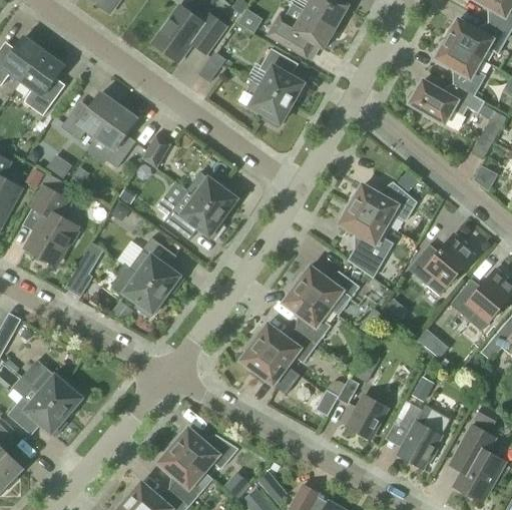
[(92,0),(110,12),(118,0),(92,0)]
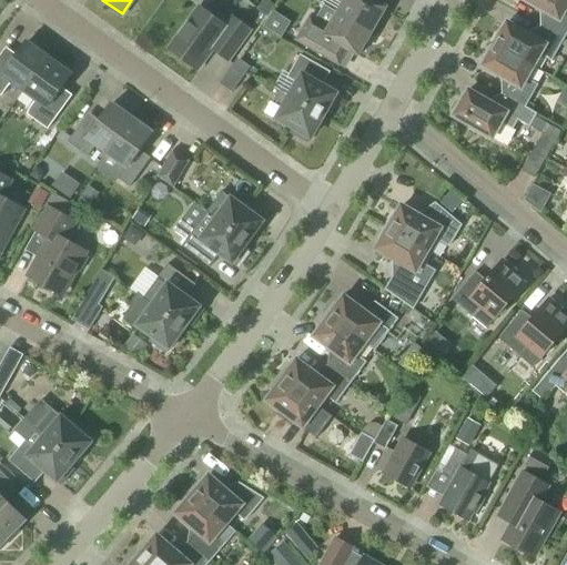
[(376,0),(343,0),(337,10),(373,30),(386,6),(376,0)]
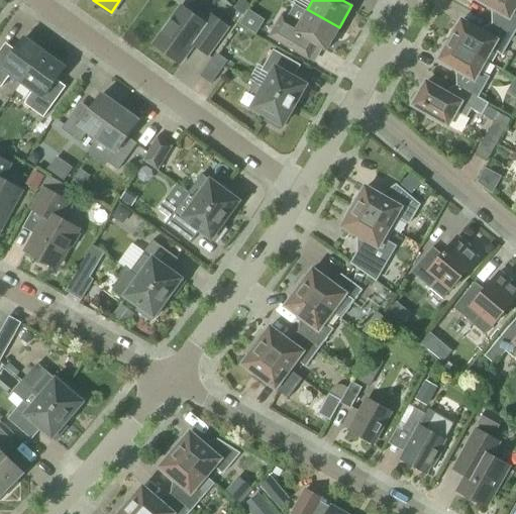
[(515,8),(514,8),(515,5),(515,0),(481,0),(499,10),(492,21),(513,33),(515,29),(515,8)]
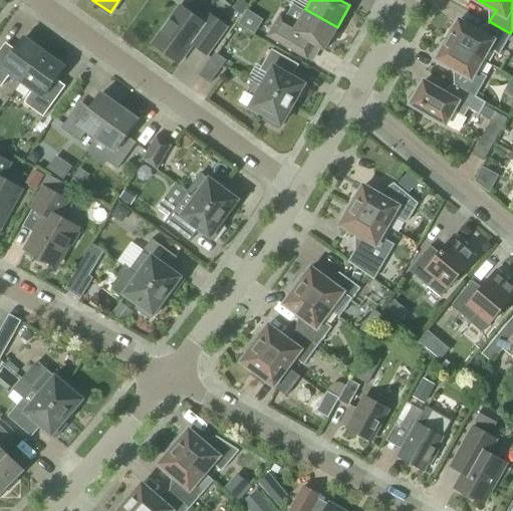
[(205,23),(181,5),(153,43),(178,61),(192,43),(206,53),(226,25),(211,14),(205,23)]
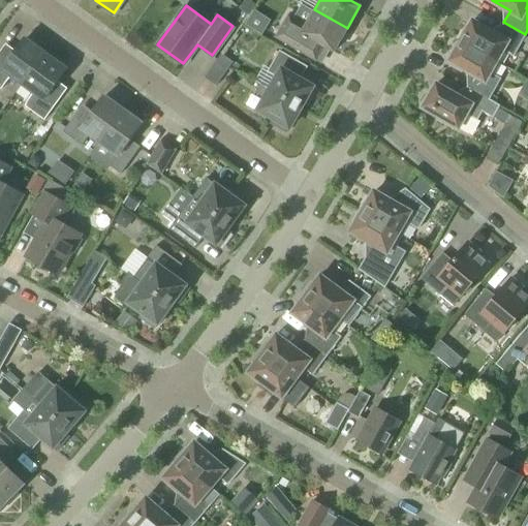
[(288,10),(274,36),(317,60),(324,45),(334,51),(347,28),(314,9),(308,22),(288,10)]
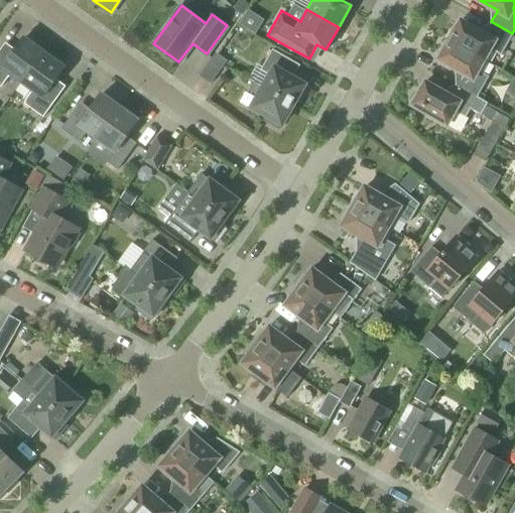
[(512,33),(491,21),(485,32),(461,19),(449,38),(485,58),(490,48),(501,54),(512,33)]
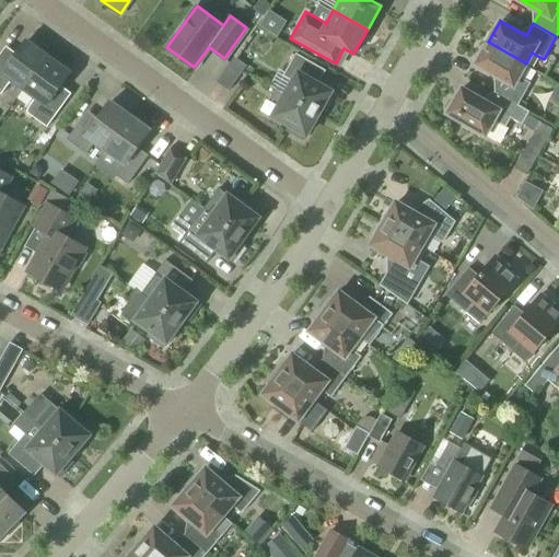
[(23,89),(48,56),(26,39),(7,67),(0,62),(0,92),(1,93),(11,80),(23,89)]
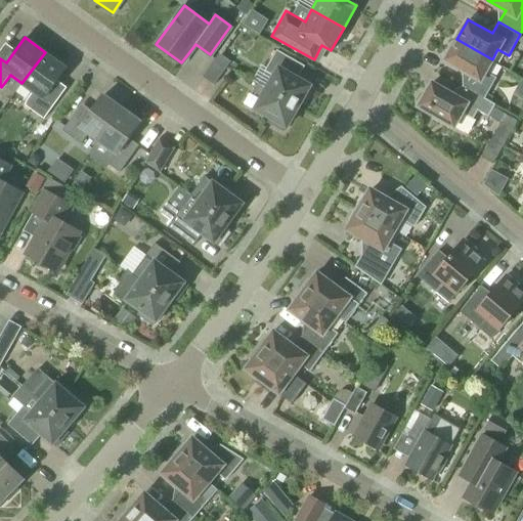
[(491,59),(492,59),(456,39),(444,59),(470,73),(464,85),(485,97),(495,78),(488,73),(495,61),(491,59)]
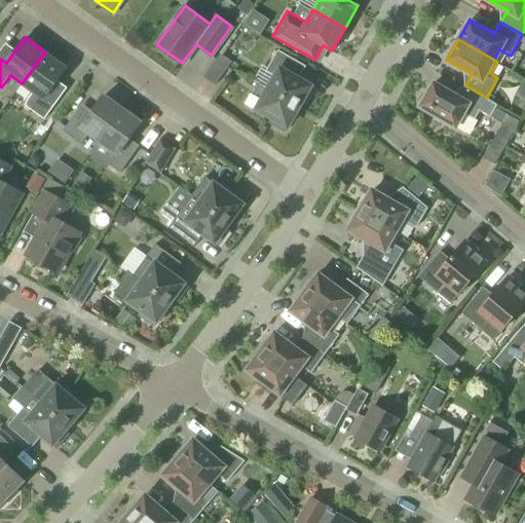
[(267,87),(299,106),(302,101),(306,104),(315,87),(293,75),(300,62),(277,49),(266,70),(274,75),(267,87)]
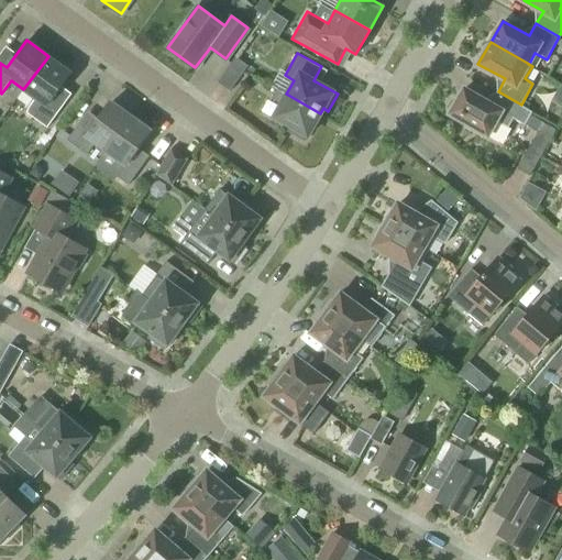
[(48,56),(23,89),(35,98),(29,107),(26,112),(47,127),(62,108),(51,100),(70,73),(48,56)]
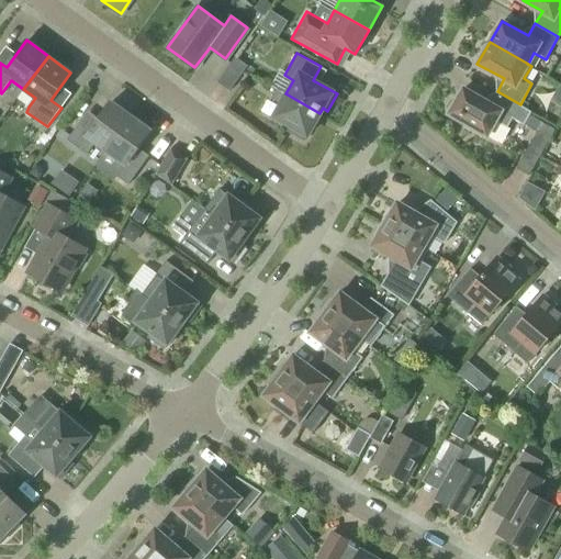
[(229,90),(247,65),(235,56),(216,81),(229,90)]
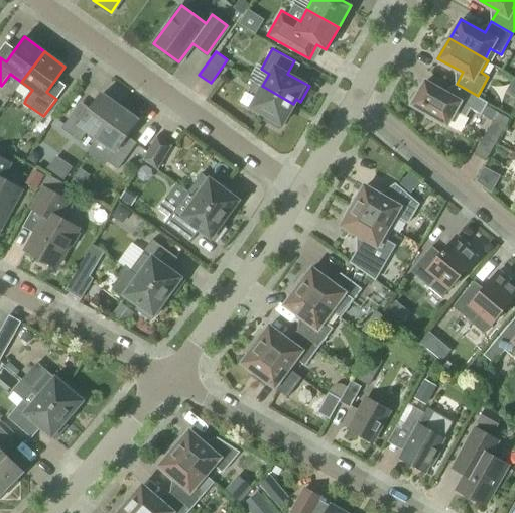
[(293,104),(262,86),(254,81),(249,89),(258,94),(251,107),(266,115),(264,119),(279,128),(293,104)]
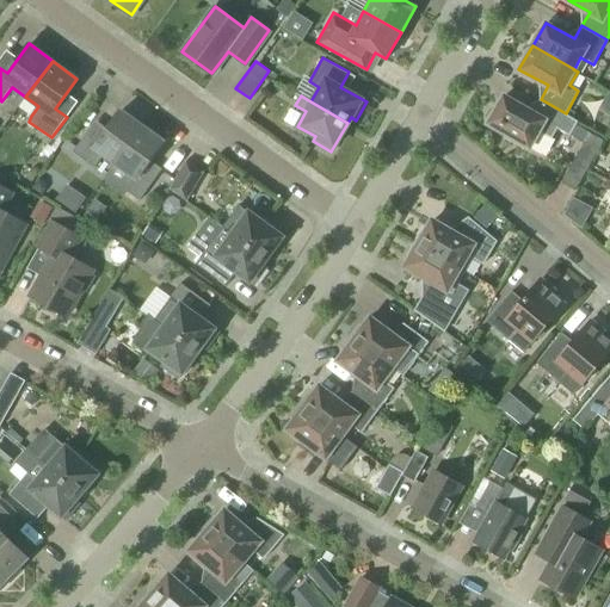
[(530,146),(542,153),(558,127),(570,134),(570,132),(585,141),(562,181),(575,189),(604,138),(575,123),(578,119),(566,113),(541,99),(533,112),(504,95),(497,107),(495,109),(490,117),(490,119),(488,123),(530,147),(530,146)]
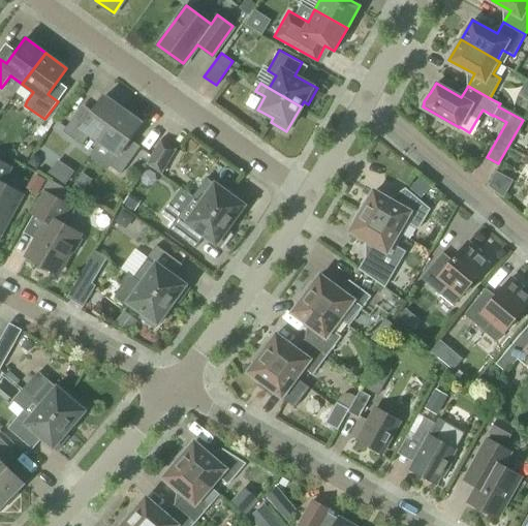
[(99,141),(123,109),(104,95),(88,118),(78,111),(63,130),(82,145),(90,133),(99,141)]
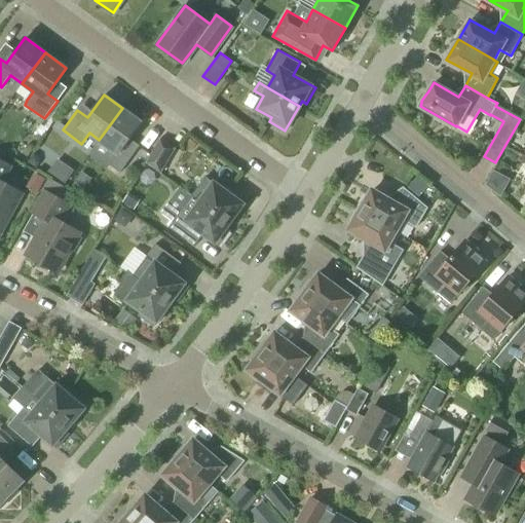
[(122,108),(99,140),(109,147),(107,151),(115,157),(110,164),(120,172),(135,152),(124,145),(141,122),(122,108)]
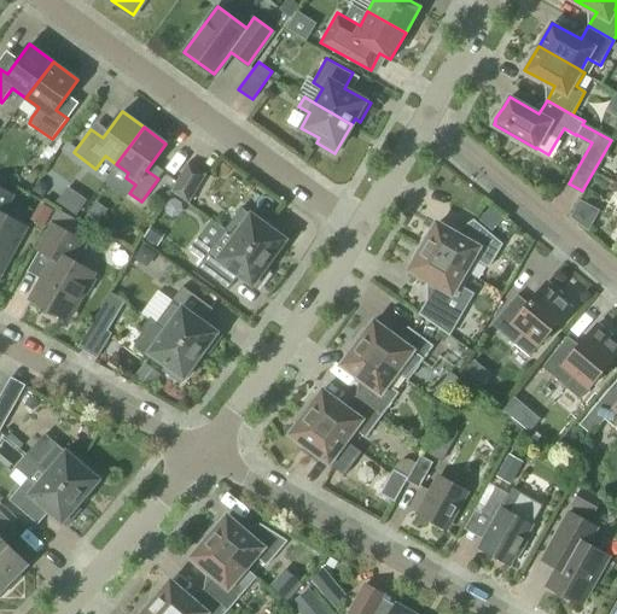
[(188,203),(207,173),(188,162),(172,189),(188,203)]
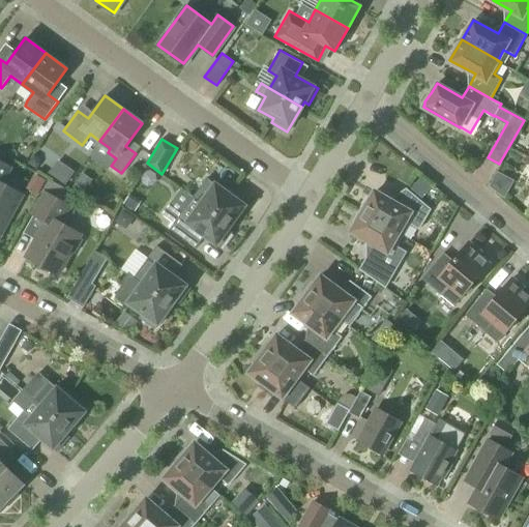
[(0,233),(22,194),(2,183),(10,167),(0,160),(0,233)]
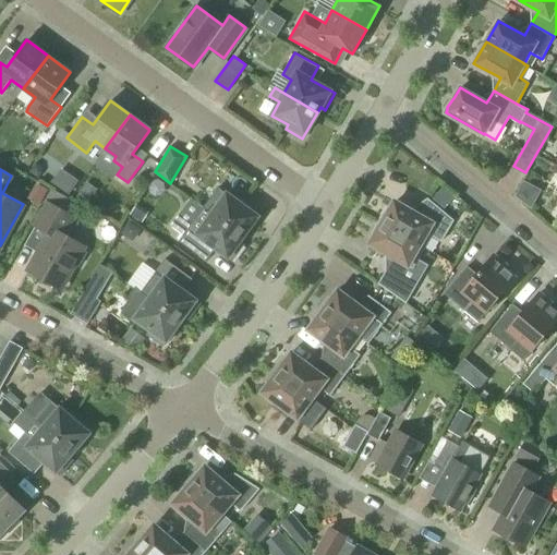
[(87,203),(97,188),(86,180),(76,195),(87,203)]
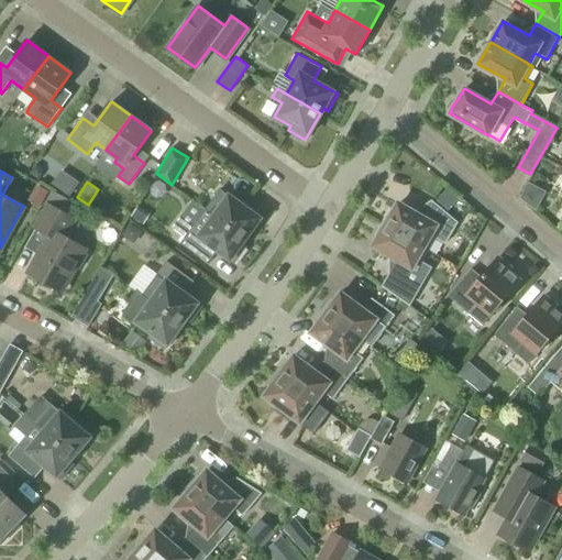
[(65,208),(70,198),(51,188),(46,198),(65,208)]
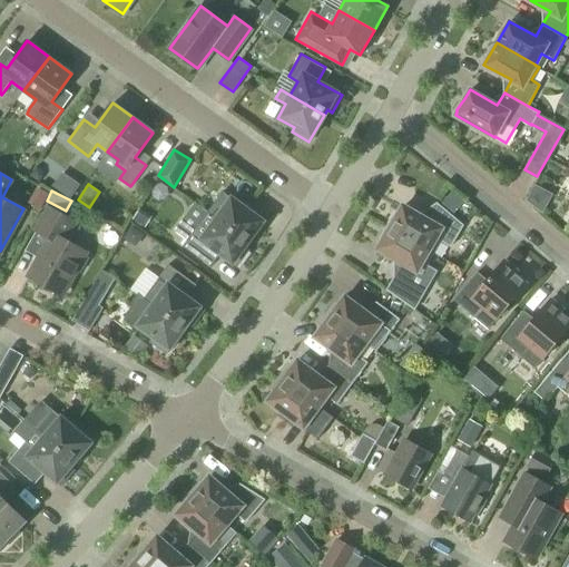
[(207,212),(248,242),(266,216),(251,204),(247,208),(232,197),(223,209),(214,203),(207,212)]
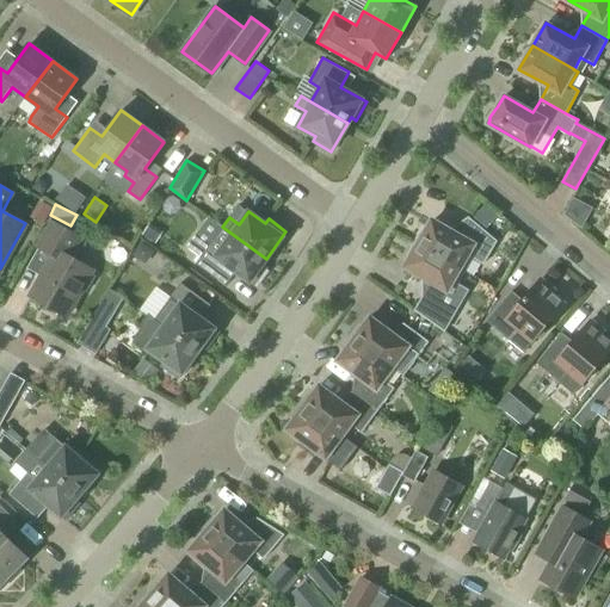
[(419,242),(464,270),(473,256),(484,262),(497,240),(468,216),(457,234),(432,220),(419,242)]
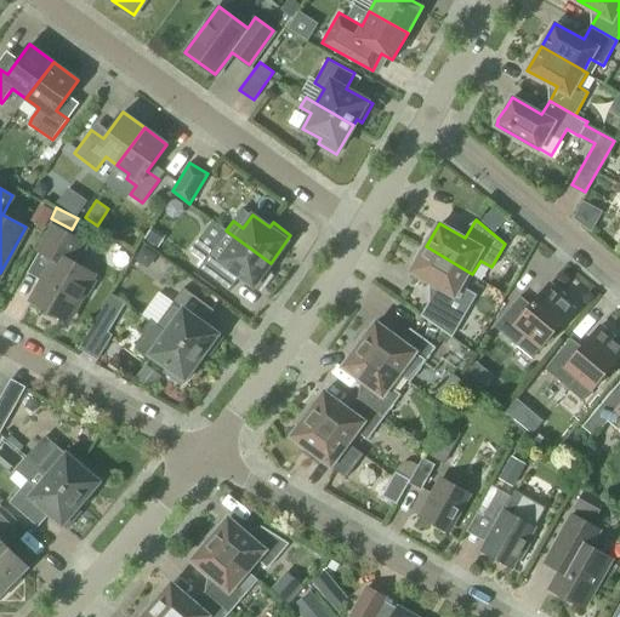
[(68,320),(69,318),(83,292),(89,292),(95,281),(92,276),(94,273),(74,262),(73,256),(81,240),(55,224),(39,251),(55,260),(32,301),(44,308),(68,320)]
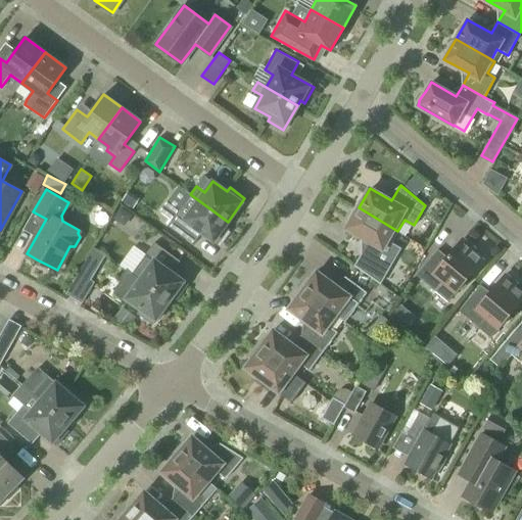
[(225,226),(228,222),(190,194),(168,225),(188,240),(197,229),(218,243),(229,229),(225,226)]
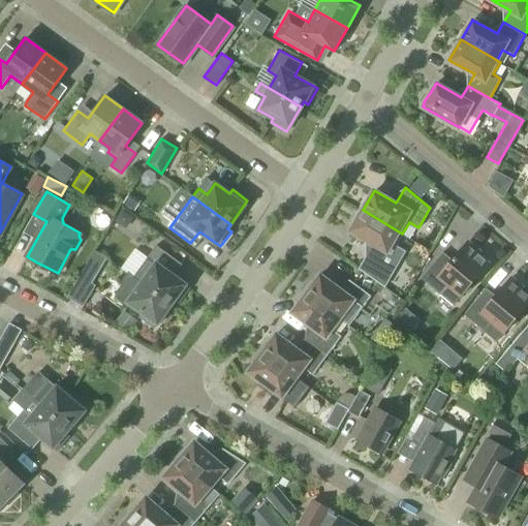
[(396,245),(402,234),(363,210),(350,230),(373,243),(366,256),(393,272),(405,250),(396,245)]
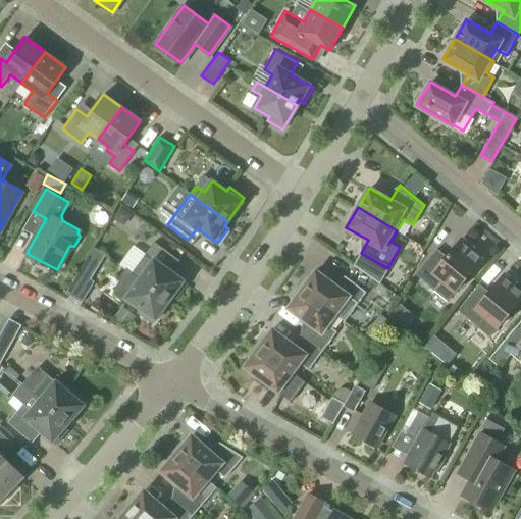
[(122,254),(133,262),(146,244),(136,236),(122,254)]
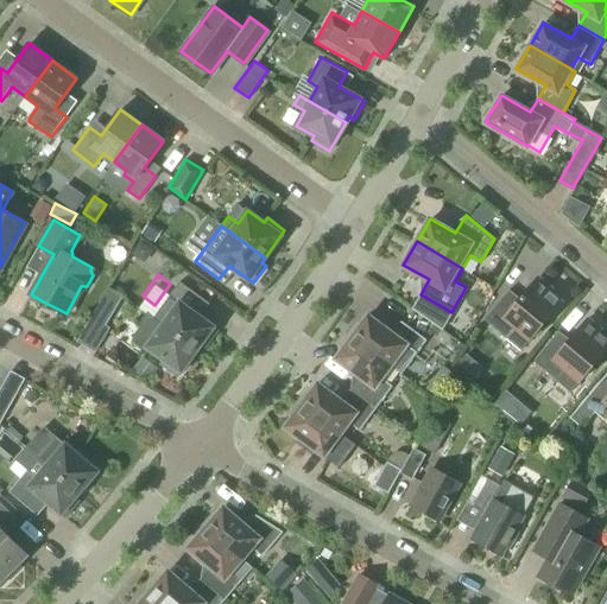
[(520,349),(562,300),(549,290),(552,287),(538,275),(516,303),(504,294),(484,318),(520,349)]
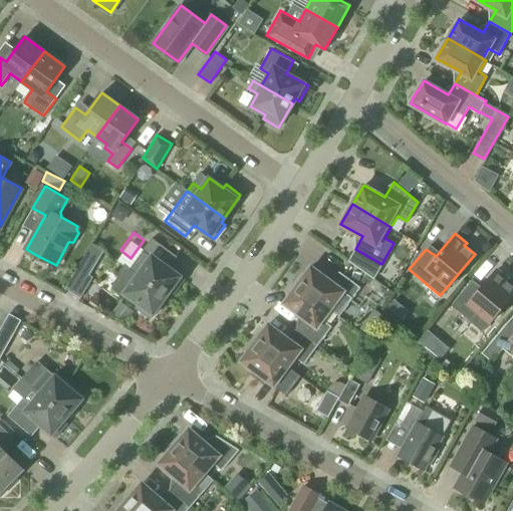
[(173,252),(152,238),(130,268),(138,274),(167,295),(170,290),(174,293),(185,279),(164,264),(173,252)]
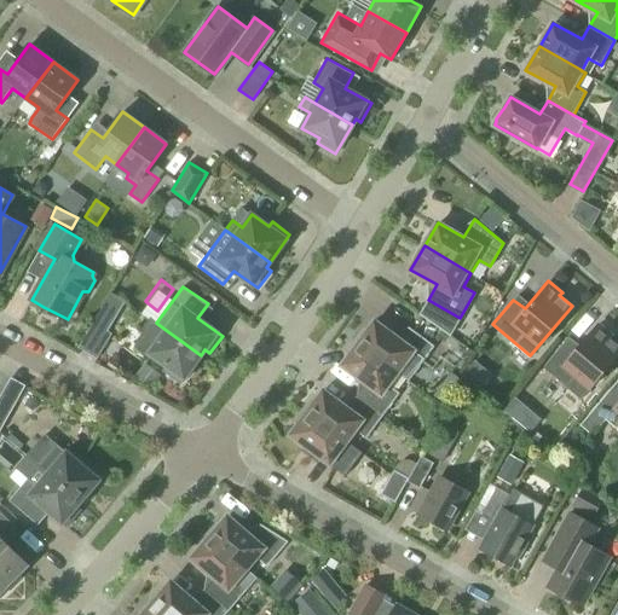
[(108,330),(126,301),(111,293),(93,321),(108,330)]
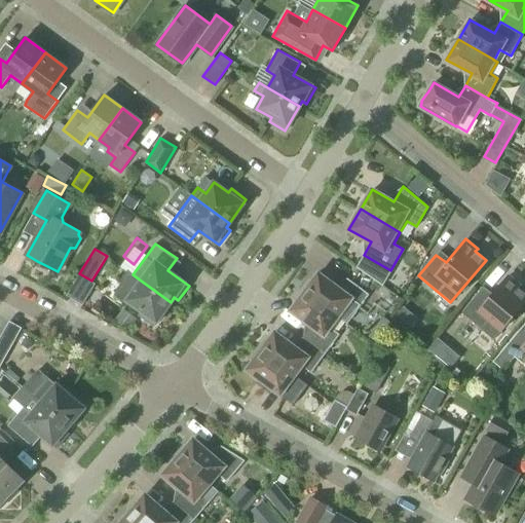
[(301,289),(338,315),(347,322),(369,293),(347,277),(339,289),(319,272),(312,281),(309,277),(301,289)]
